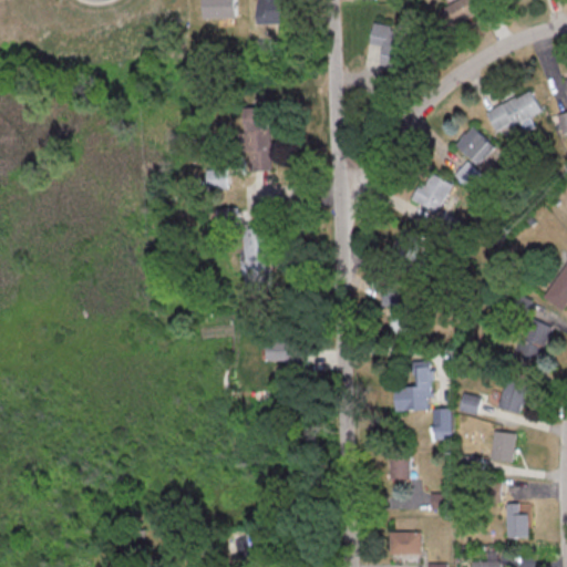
[(238,0),(205,0),(206,17),(239,16),(238,0)]
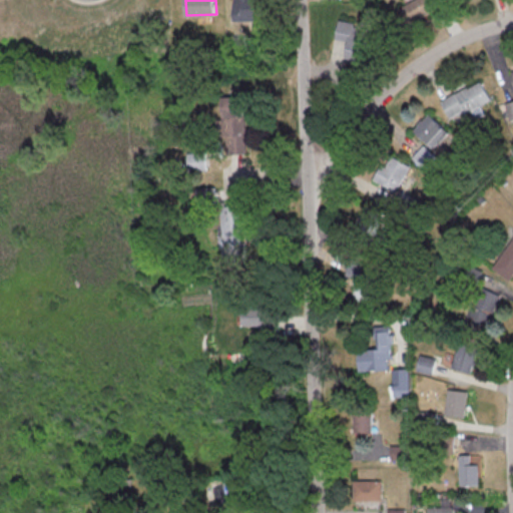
[(260,19),(259,0),(233,0),(234,20),(260,19)]
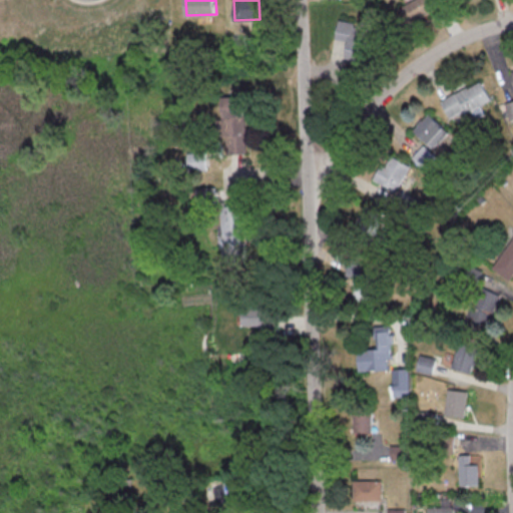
[(411,0),(400,5),(407,22),(435,10),(430,0),(411,0)]
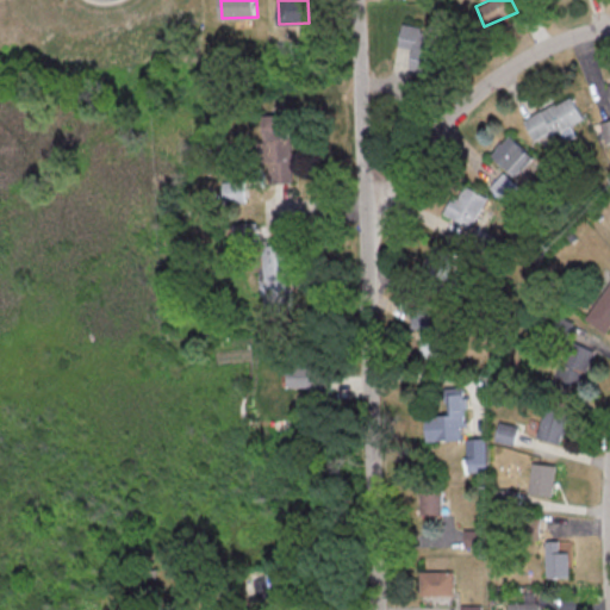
[(412,48),(411,56),(434,58),(436,36),(418,35),(419,25),(400,23),(398,47),(412,48)]
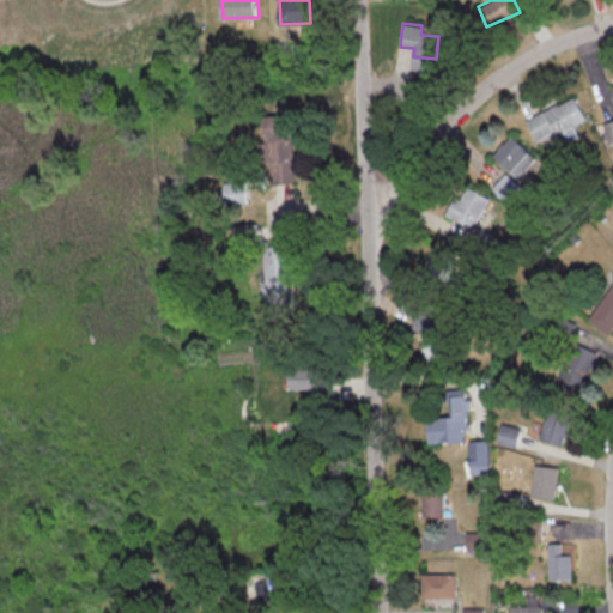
[(582,123),(574,98),(526,115),(534,140),(582,123)]
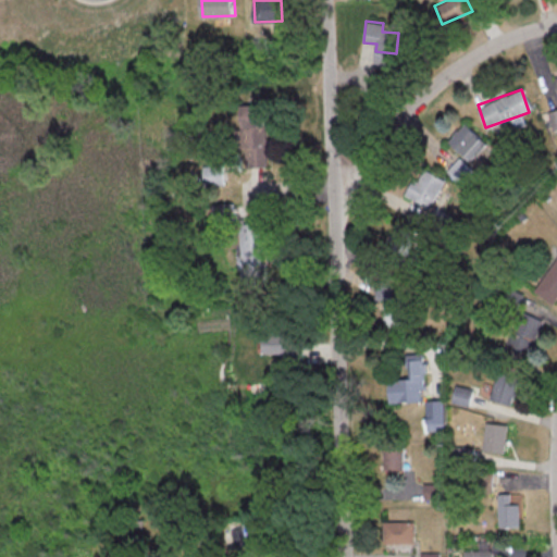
[(263,104),(243,104),(244,166),(265,165),(263,104)]
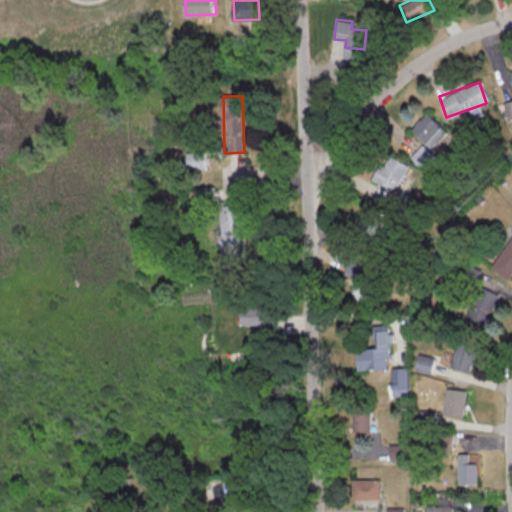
[(447,132),(426,112),(410,128),(430,148),(447,132)]
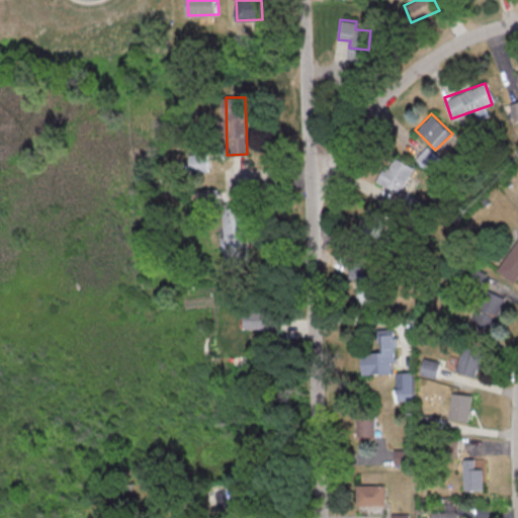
[(414,159),(429,173),(442,161),(426,146),(414,159)]
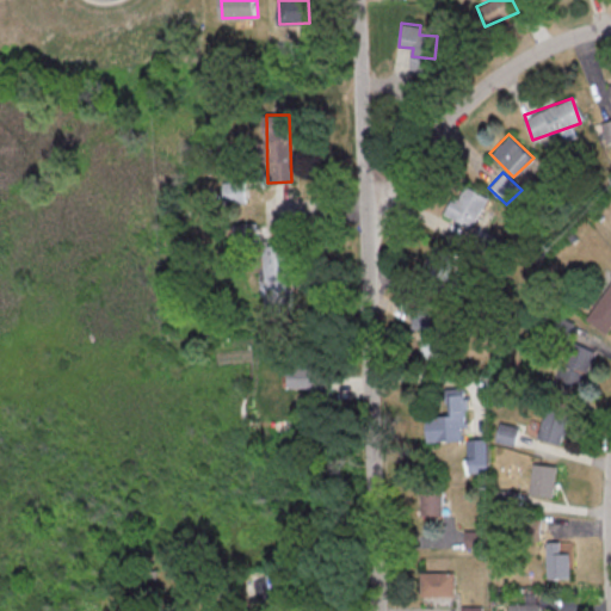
[(222,183),(224,204),(245,202),(242,180),(222,183)]
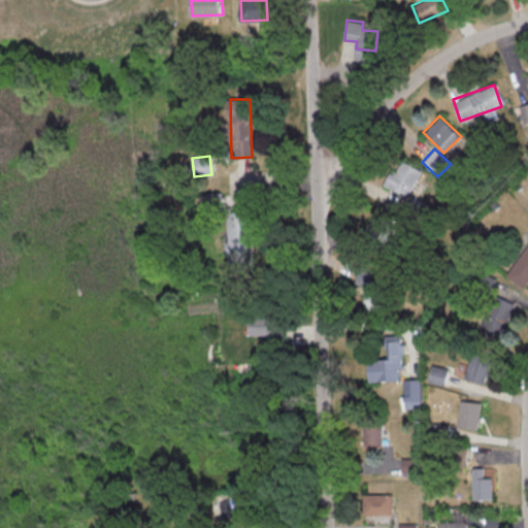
[(385,186),(406,197),(421,170),(398,159),(385,186)]
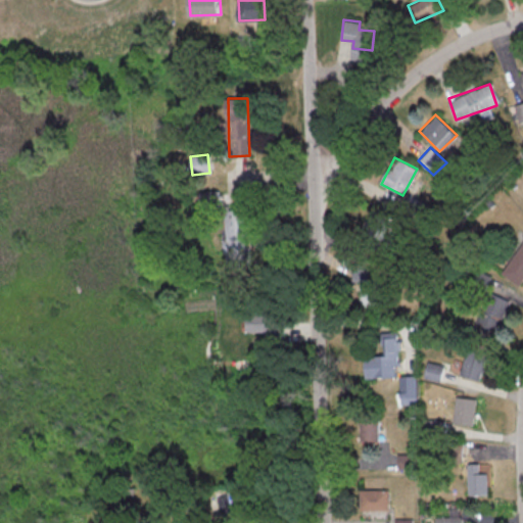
[(224,210),(225,266),(247,266),(246,230),(252,229),(252,209),(220,209),(220,190),(200,190),(201,210),(224,210)]
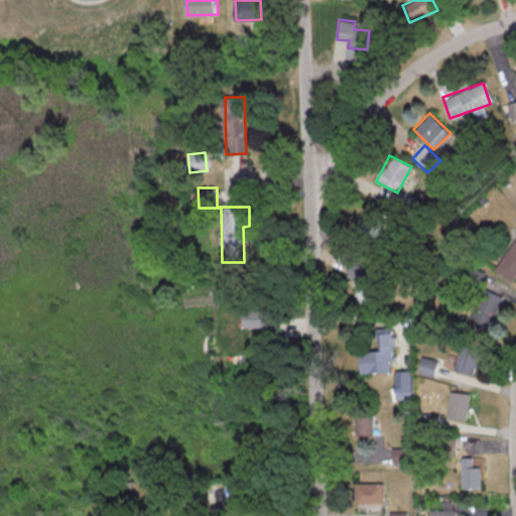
[(378,212),(362,208),(357,228),(374,231),(378,212)]
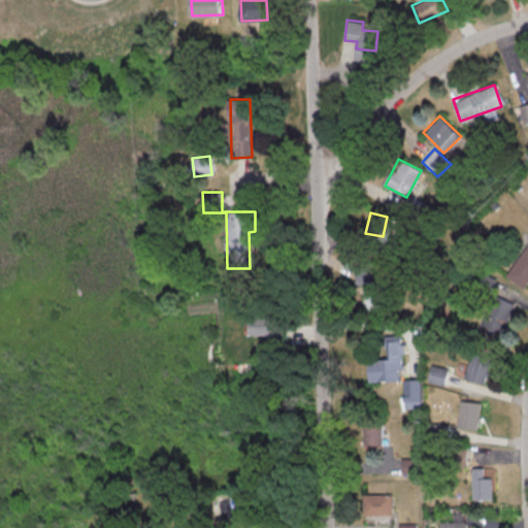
[(523,288),(527,281),(527,242),(505,275),(523,288)]
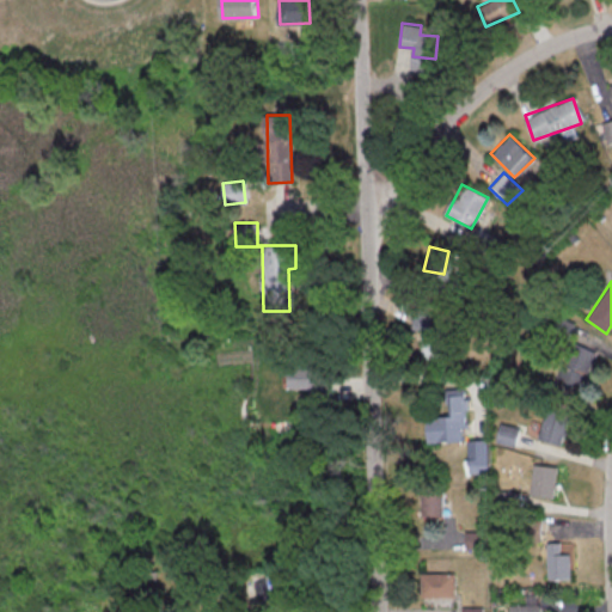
[(421,357),(444,357),(444,325),(422,324),(421,357)]
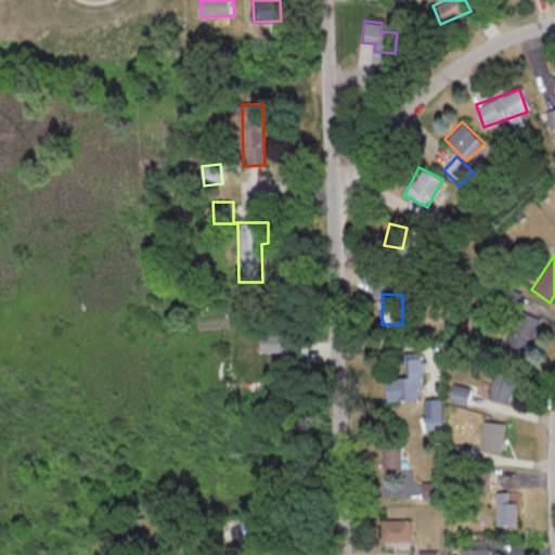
[(528,357),(539,317),(516,310),(505,351),(528,357)]
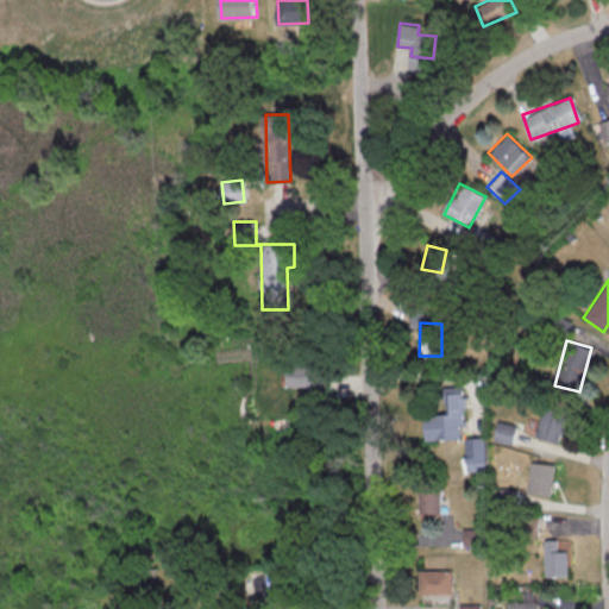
[(331,394),(332,375),(318,375),(318,365),(290,364),(290,385),(309,387),(309,394),(331,394)]
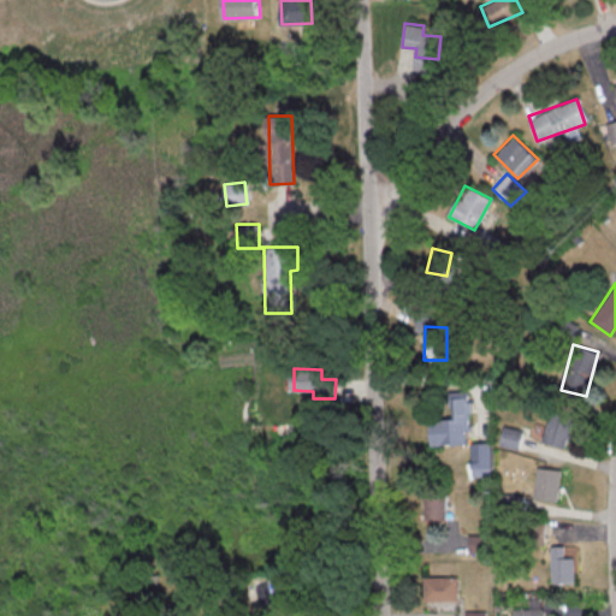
[(431,444),(469,444),(469,394),(449,394),(449,419),(431,419),(431,444)]
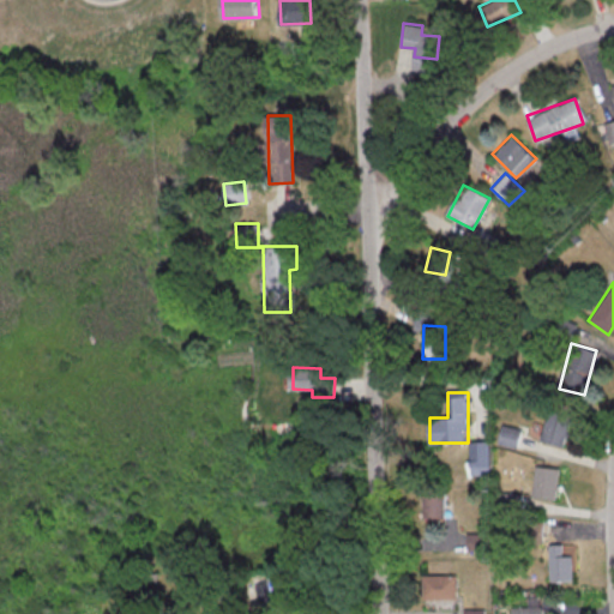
[(564,445),(570,414),(546,410),(541,441),(564,445)]
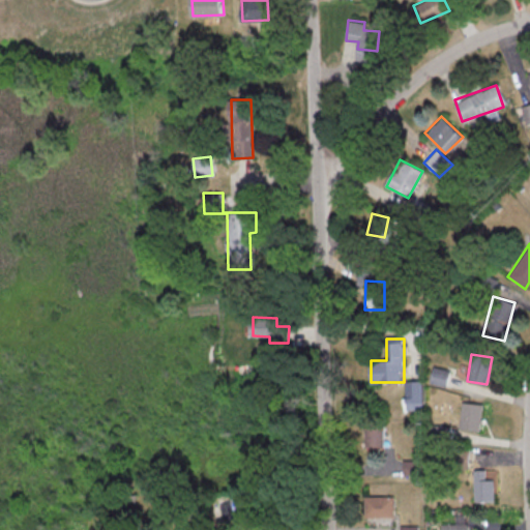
[(460,429),(480,431),(482,404),(462,402),(460,429)]
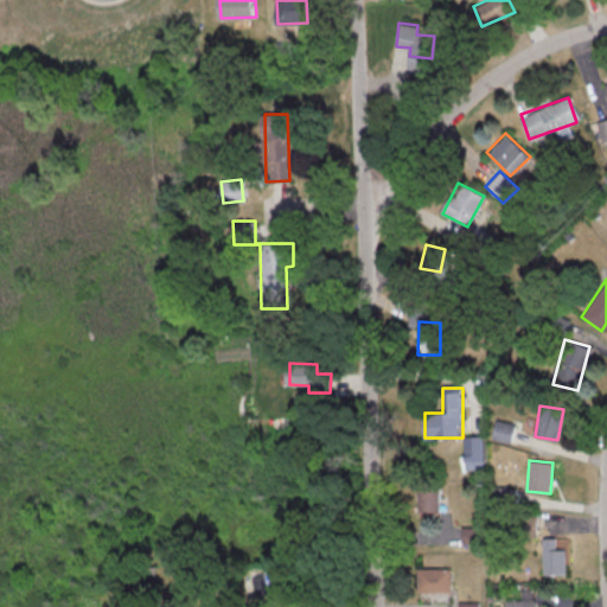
[(440,511),(439,484),(419,485),(419,511),(440,511)]
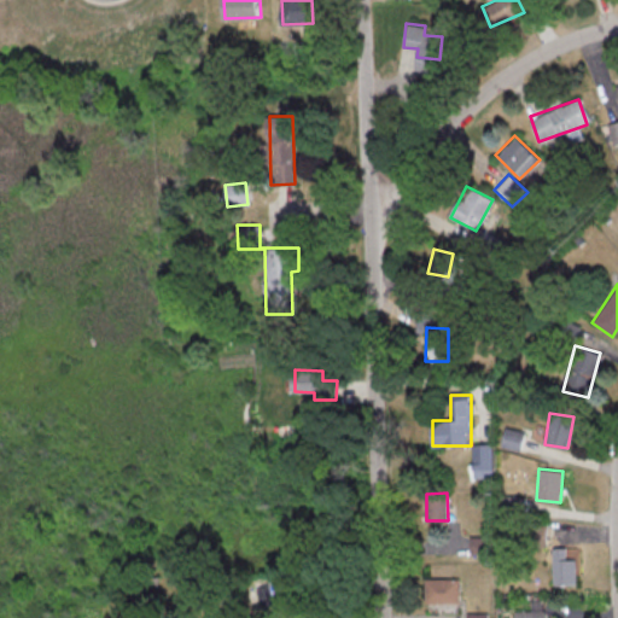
[(488,553),(488,536),(470,536),(470,554),(488,553)]
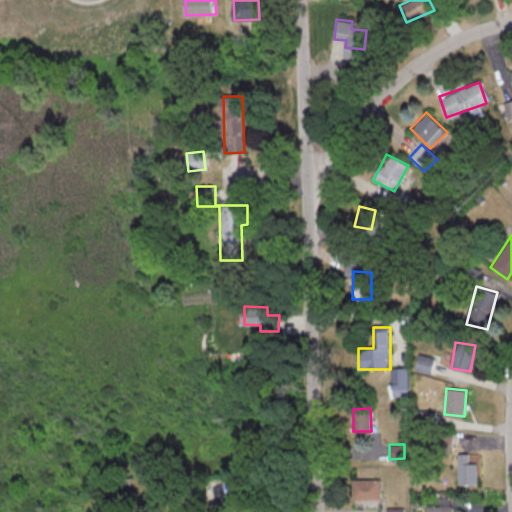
[(457,453),(458,484),(478,483),(477,463),(469,463),(468,453),(457,453)]
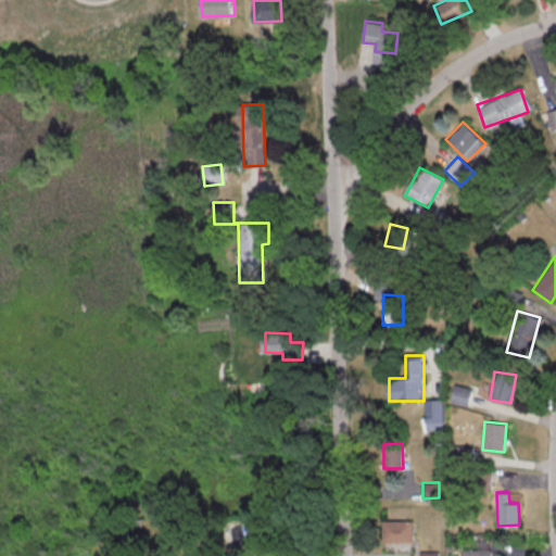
[(382,542),(414,542),(414,519),(382,520),(382,542)]
